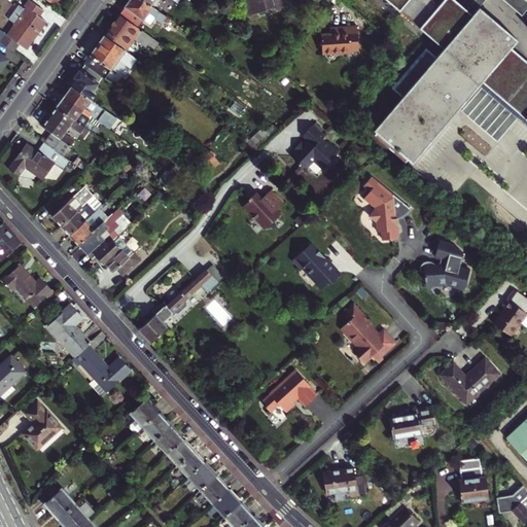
[(0,28),(0,40),(14,51),(20,43),(27,48),(46,22),(39,15),(43,10),(30,0),(27,0),(23,6),(19,3),(8,18),(15,23),(7,34),(0,28)]
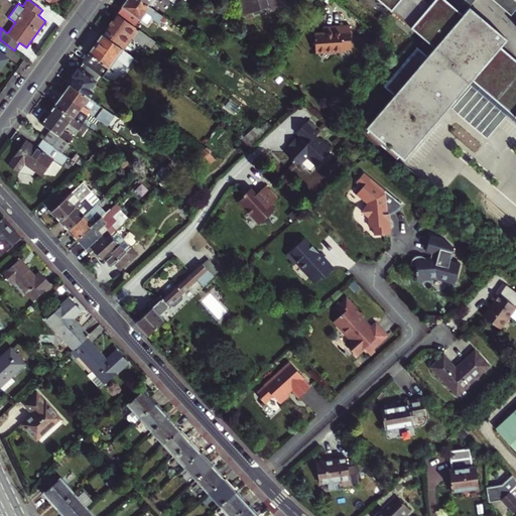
[(140,0),(125,0),(117,13),(135,26),(140,19),(147,24),(151,18),(160,24),(161,22),(172,30),(176,25),(150,7),(147,5),(140,0)]
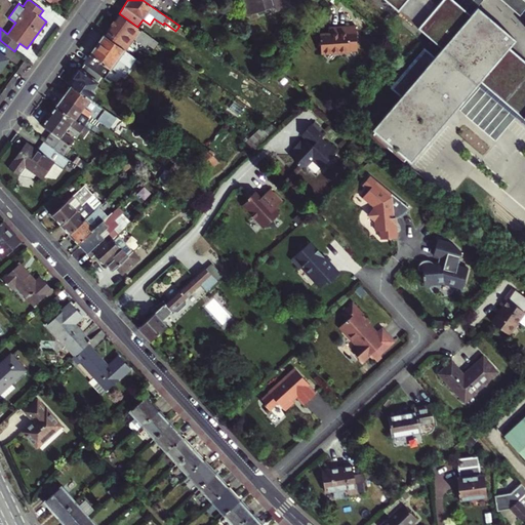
[(256,11),(274,5),(275,8),(290,4),(288,0),(241,0),(245,9),(254,6),(256,11)]
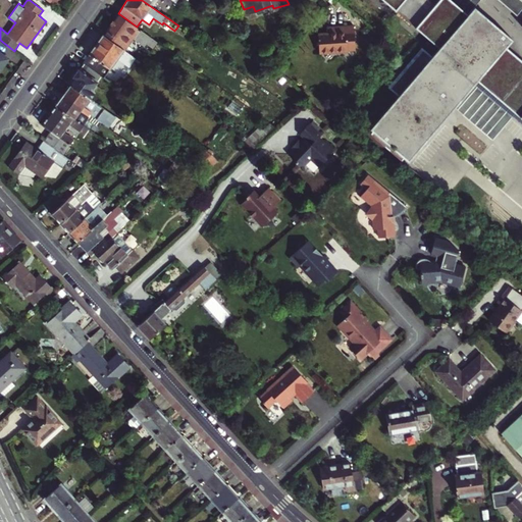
[(376,0),(393,14),(396,11),(415,29),(413,33),(436,52),(464,19),(441,0),(440,0),(433,9),(422,0),(376,0)]
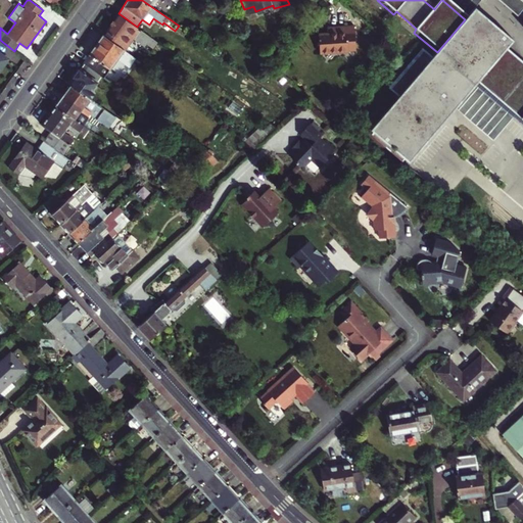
[(522,6),(522,0),(496,0),(516,15),(522,6)]
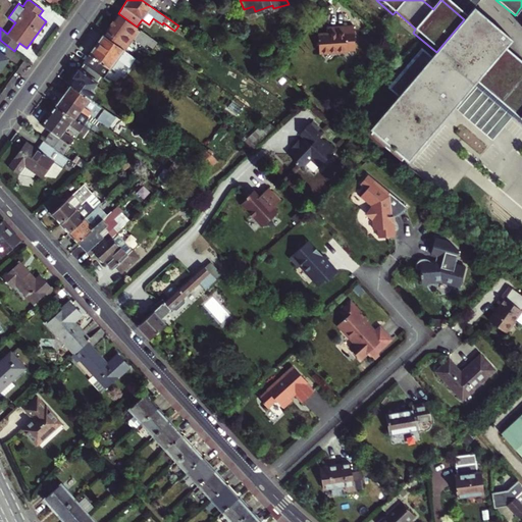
[(103,35),(124,50),(133,38),(145,46),(147,43),(153,47),(157,42),(137,27),(118,13),(103,35)]
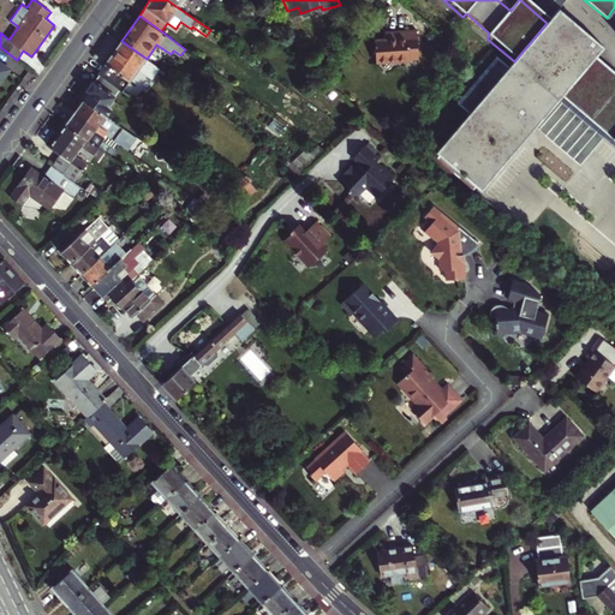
[(602,55),(555,16),(511,69),(497,58),(458,103),(472,117),(434,161),(478,197),(562,101),(614,145),(614,81),(593,64),(602,55)]
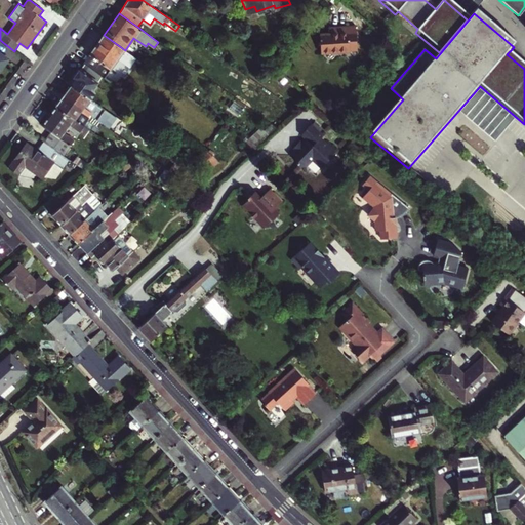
[(330,32),(319,33),(321,52),(358,49),(355,24),(337,25),(337,32),(330,32)]
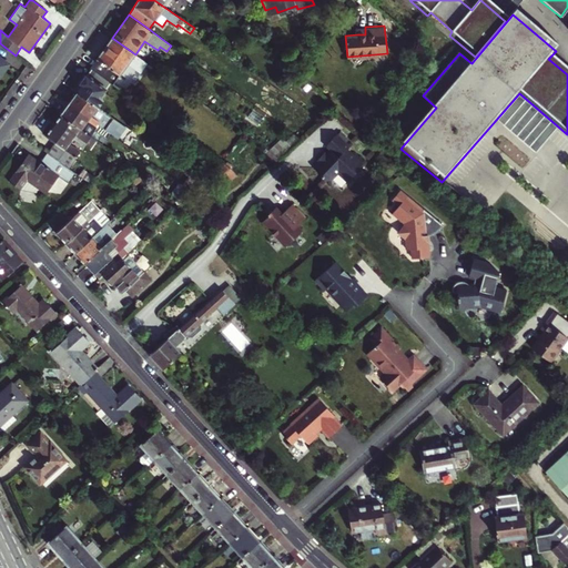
[(90,68),(92,69),(111,82),(113,84),(130,60),(137,64),(140,67),(143,60),(135,54),(112,38),(90,68)]
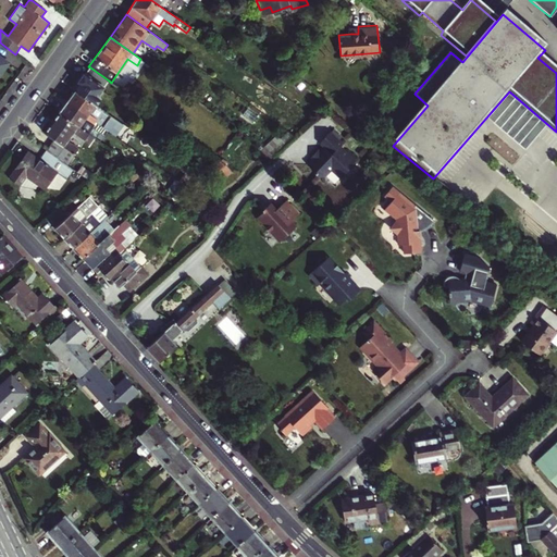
[(116,86),(134,63),(127,59),(111,83),(116,86)]
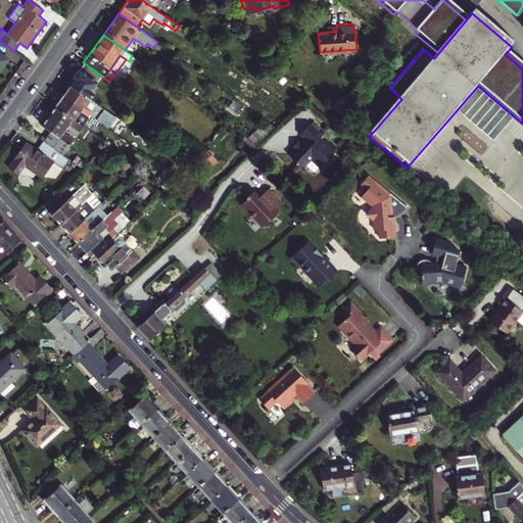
[(72,85),(90,99),(95,92),(92,90),(102,76),(85,63),(81,68),(79,68),(77,69),(74,74),(74,76),(75,78),(77,79),(79,80),(76,84),(74,82),(72,85)]
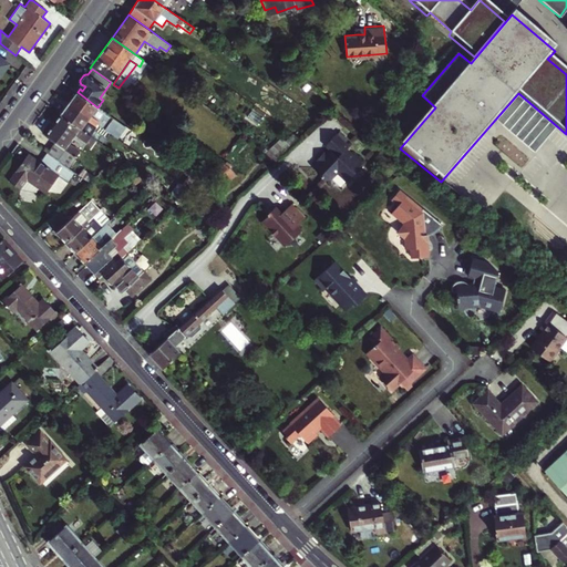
[(70,104),(110,133),(116,138),(123,129),(115,123),(117,121),(98,107),(78,92),(70,104)]
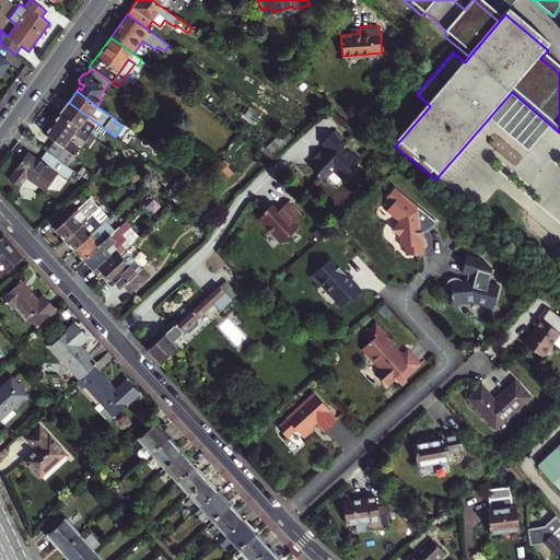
[(69,103),(60,114),(95,138),(95,139),(100,133),(104,138),(108,131),(69,103)]
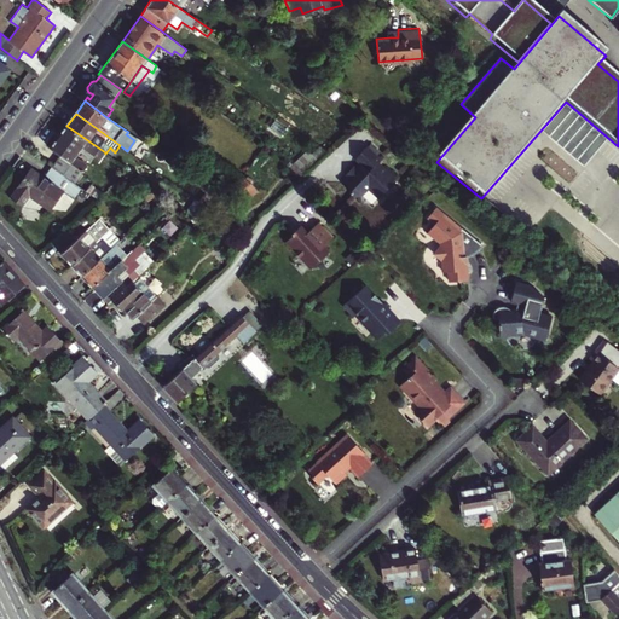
[(52,167),(75,183),(87,166),(75,157),(82,146),(100,160),(105,152),(67,126),(51,148),(61,155),(52,167)]
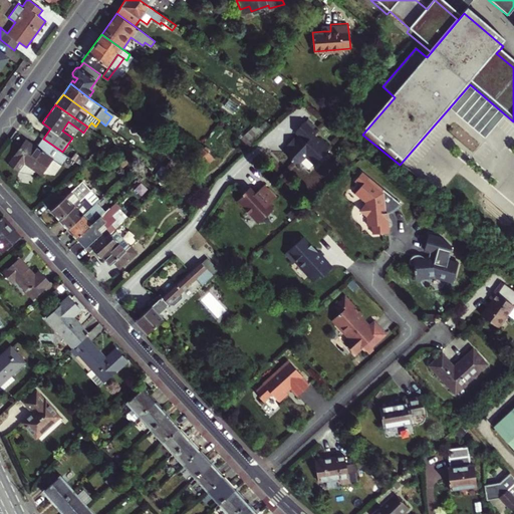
[(224,121),(220,126),(240,142),(244,137),(224,121)]
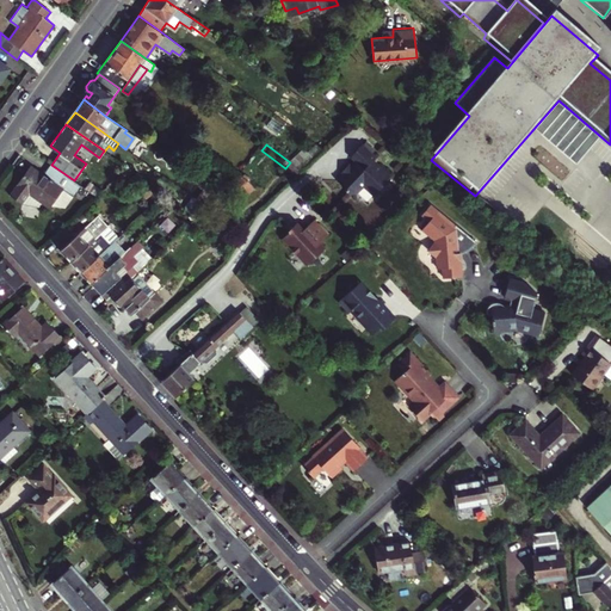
[(314,160),(325,150),(316,144),(306,154),(314,160)]
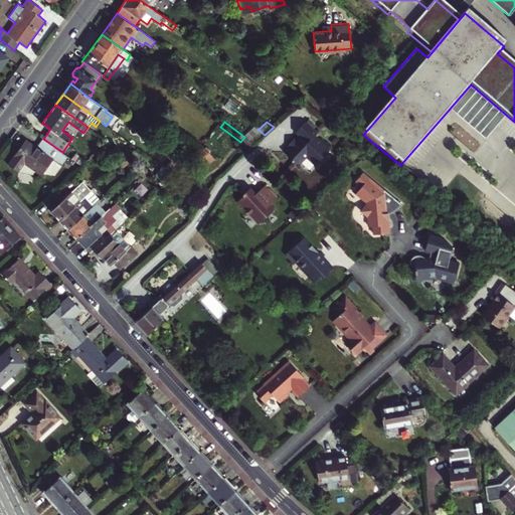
[(254,144),(265,135),(258,130),(247,139),(252,143),(254,144)]
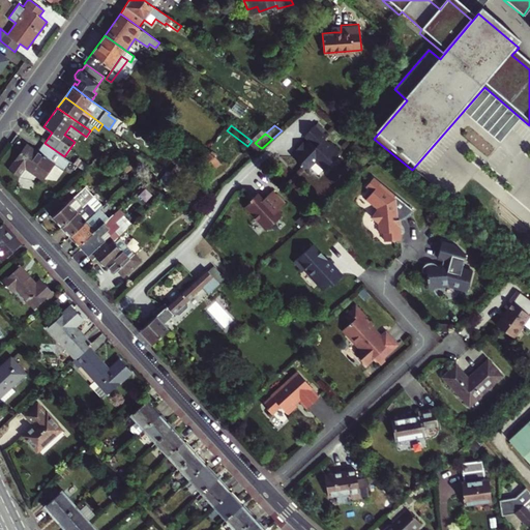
[(290,146),(277,156),(288,168),(293,164),(295,167),(298,170),(296,172),(303,180),(310,175),(315,175),(319,171),(320,166),(315,159),(315,157),(323,150),(307,135),(293,148),(290,146)]
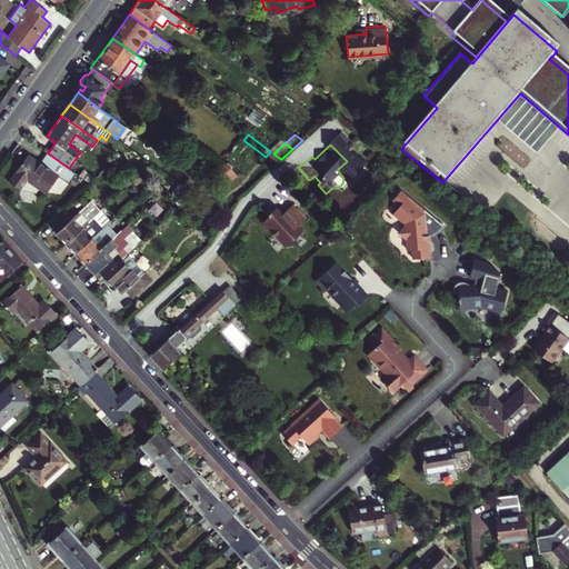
[(270,151),(266,157),(275,163),(279,158),(273,153),(270,151)]
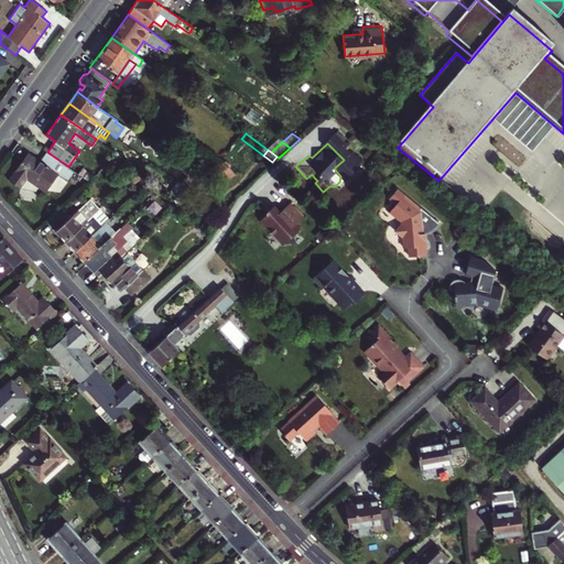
[(68,166),(47,152),(41,161),(29,152),(9,180),(21,187),(36,191),(39,188),(45,193),(47,191),(58,174),(67,182),(74,171),(68,166)]
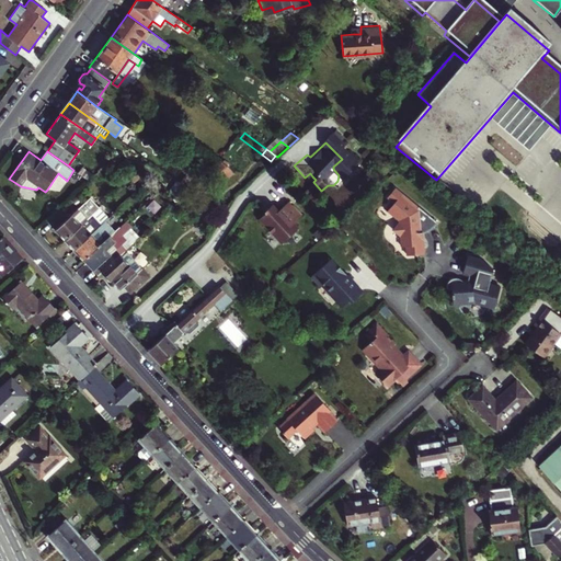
[(122,158),(117,155),(107,163),(111,168),(122,158)]
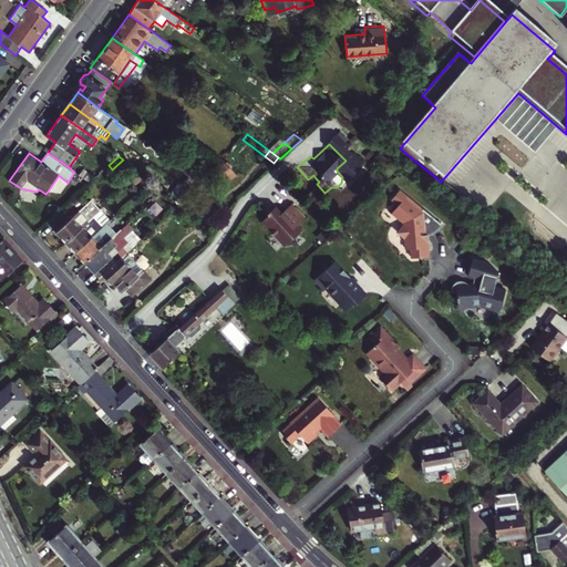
[(229,167),(222,162),(210,171),(219,177),(226,171),(229,167)]
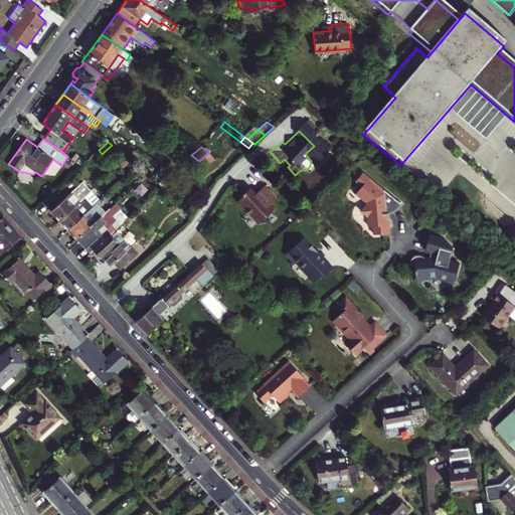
[(74,154),(71,159),(81,166),(84,161),(74,154)]
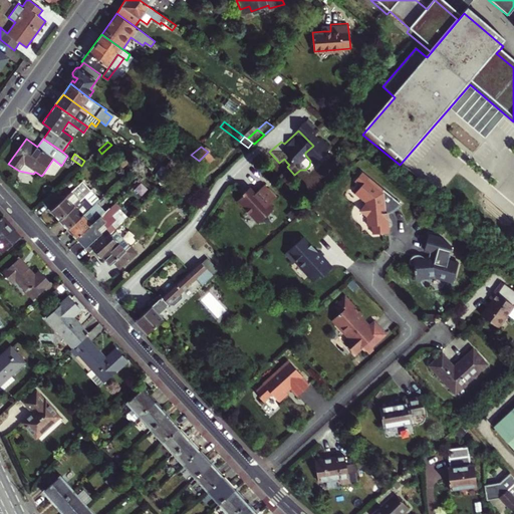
[(211,161),(205,155),(199,161),(204,167),(211,161)]
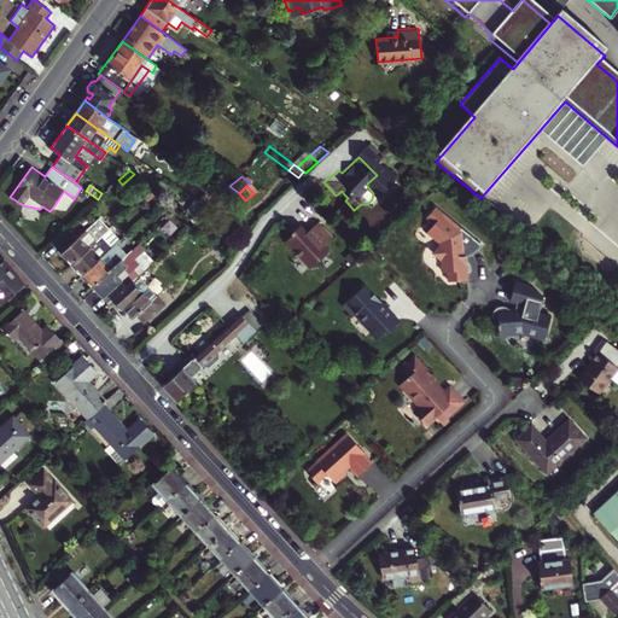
[(64,191),(52,209),(65,210),(74,199),(64,191)]
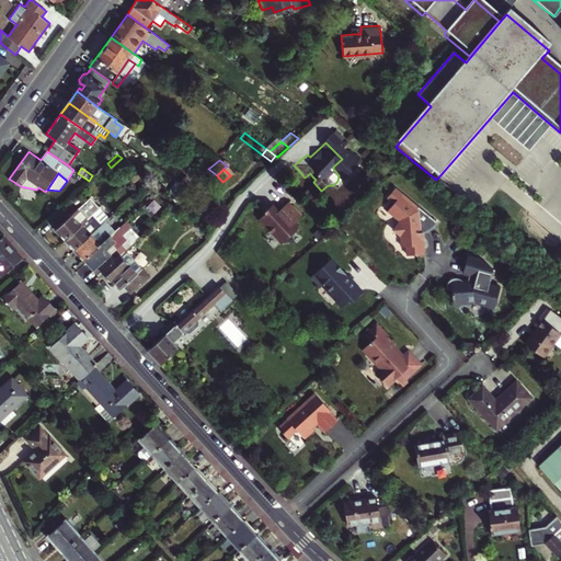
[(175,193),(182,184),(176,180),(171,189),(175,193)]
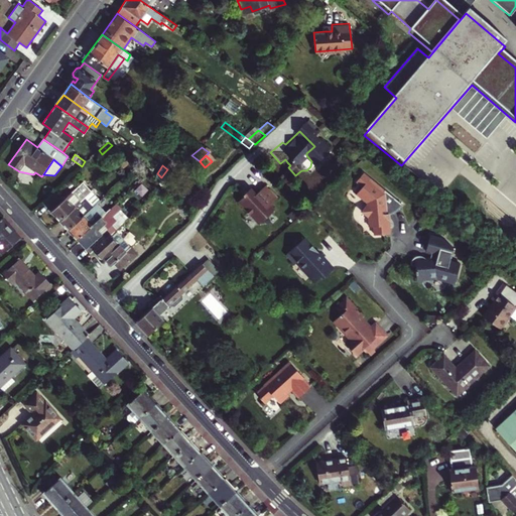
[(384,189),(364,171),(357,180),(363,185),(357,192),(368,202),(368,204),(362,211),(369,217),(369,226),(374,226),(374,234),(390,233),(389,222),(389,221),(387,220),(387,214),(391,213),(395,212),(397,210),(402,204),(385,188),(384,189)]
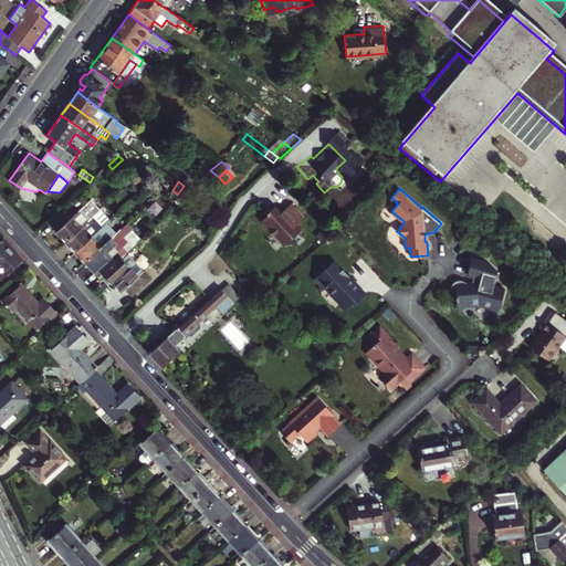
[(264,223),(283,244),(287,244),(303,230),(297,224),(305,218),(292,205),(282,213),(278,208),(269,216),(270,218),(264,223)]
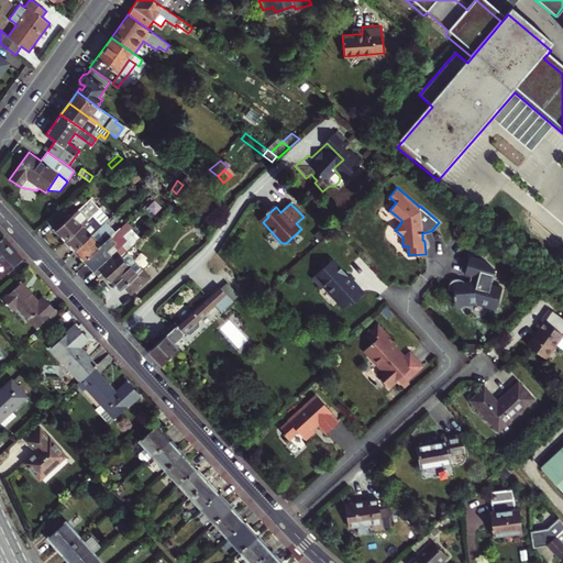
[(46,220),(64,239),(91,214),(83,205),(67,219),(58,209),(46,220)]
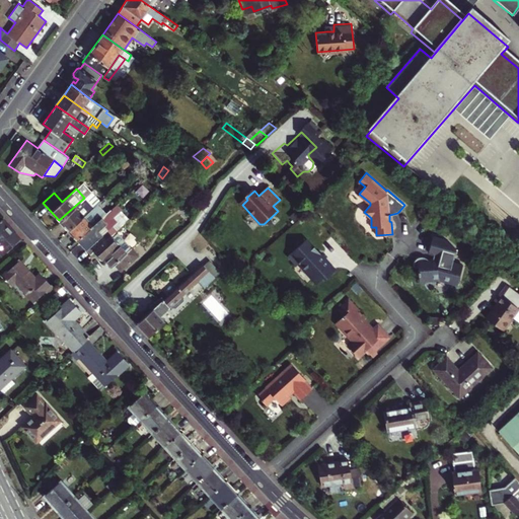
[(84,198),(59,220),(68,230),(101,201),(91,192),(84,198)]
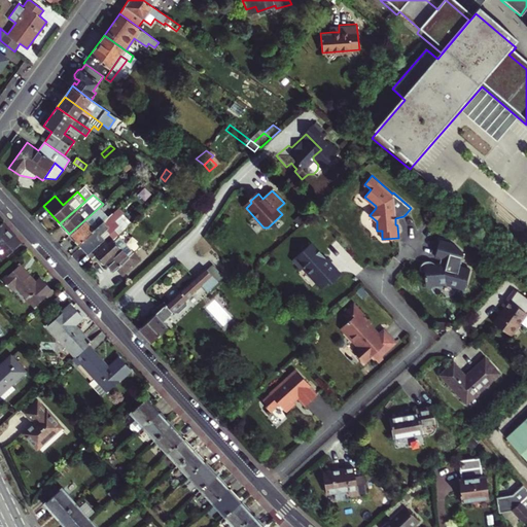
[(78,244),(109,215),(111,213),(103,204),(69,234),(78,244)]
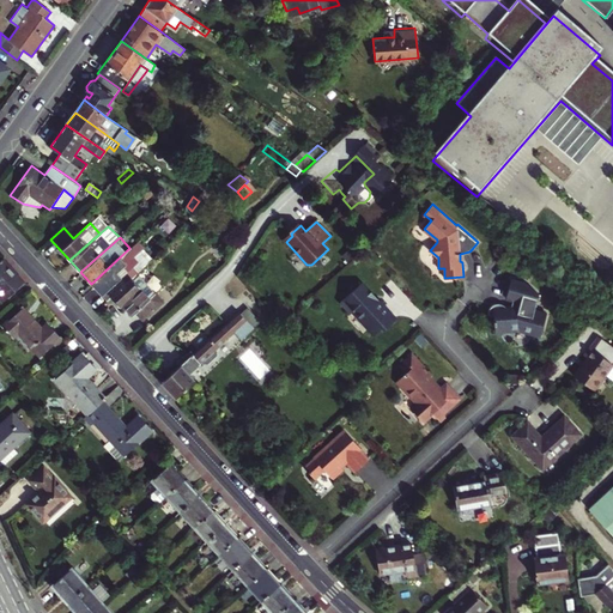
[(138,262),(127,250),(91,284),(107,301),(111,296),(131,278),(126,273),(138,262)]
